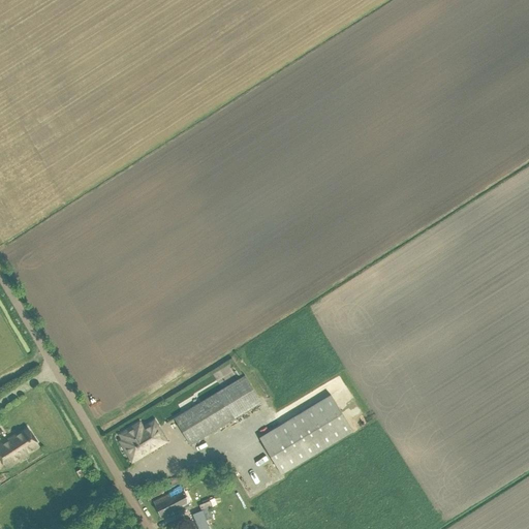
[(191,445),(261,403),(245,375),(175,418),(191,445)]
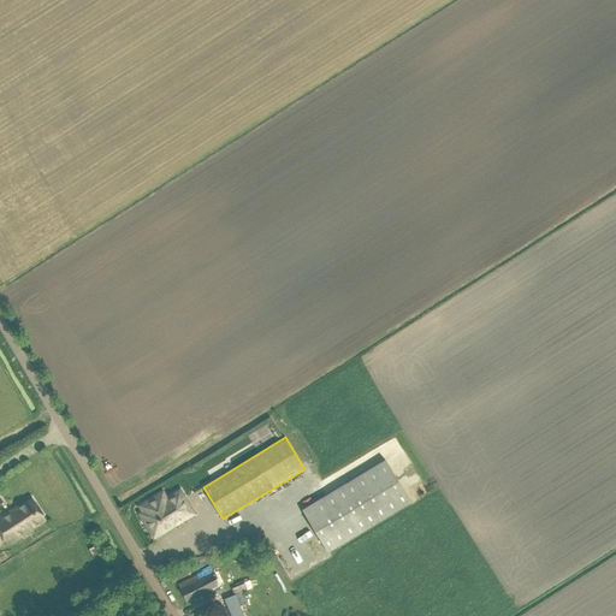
[(329,552),(412,503),(385,460),(303,510),(329,552)]
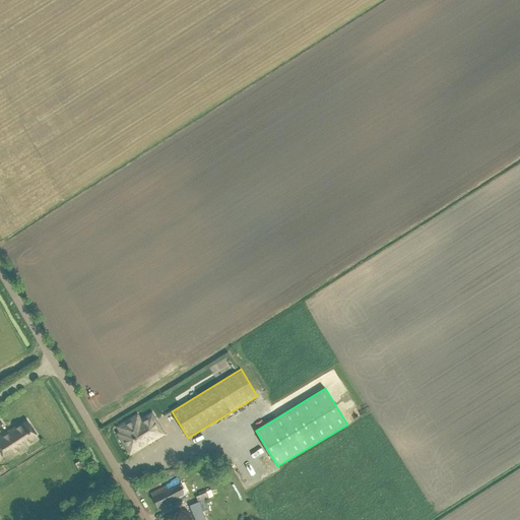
[(144,442),(145,444),(164,434),(151,414),(140,421),(137,415),(125,424),(128,429),(119,434),(128,450),(133,447),(135,450),(140,447),(139,445),(144,442)]
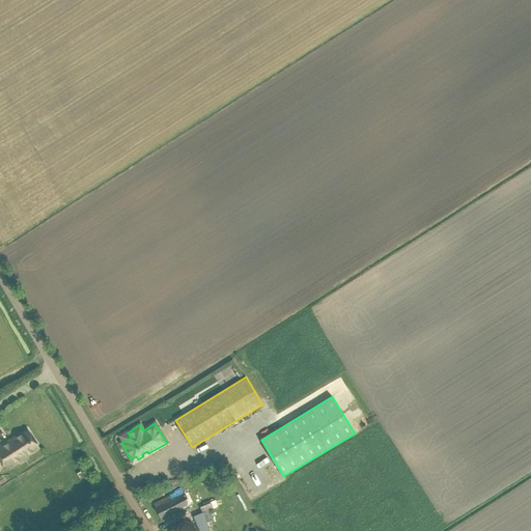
[(39,447),(28,429),(17,437),(16,436),(15,436),(17,440),(12,442),(10,439),(0,445),(0,458),(7,470),(18,463),(16,458),(26,452),(28,456),(28,454),(39,447)]
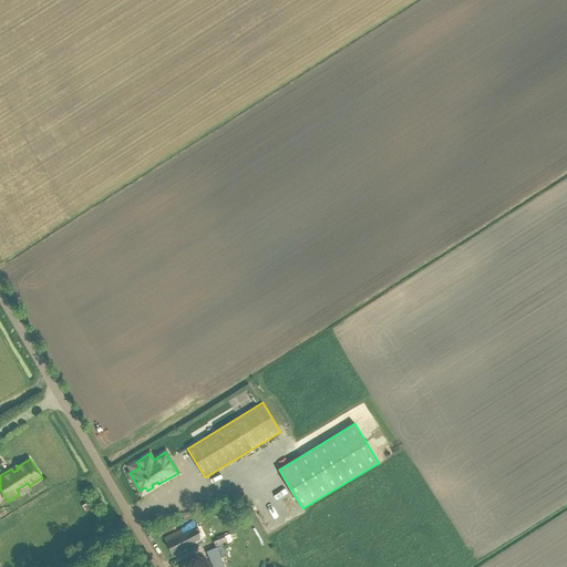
[(193,547),(204,542),(196,522),(164,537),(171,554),(191,544),(193,547)]
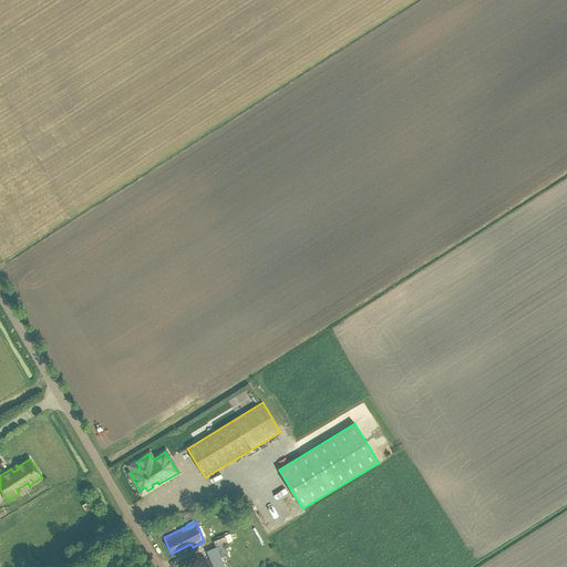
[(224,566),(216,547),(206,552),(213,566),(224,566)]
